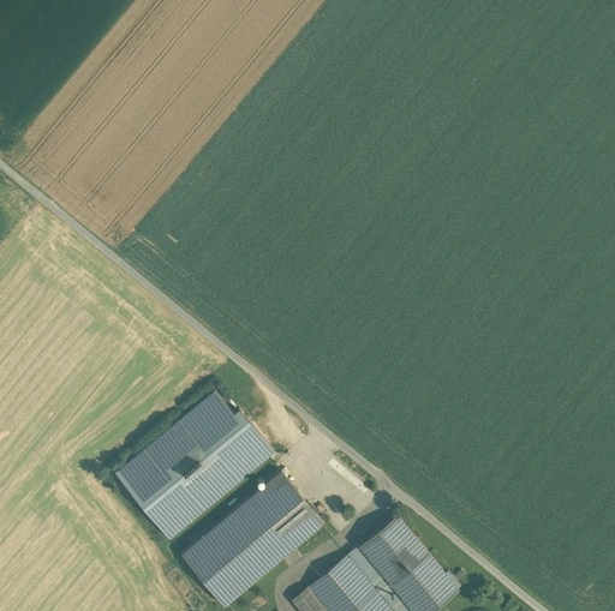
[(215,391),(115,474),(169,539),(274,453),(249,423),(249,421),(239,411),(234,414),(215,391)]
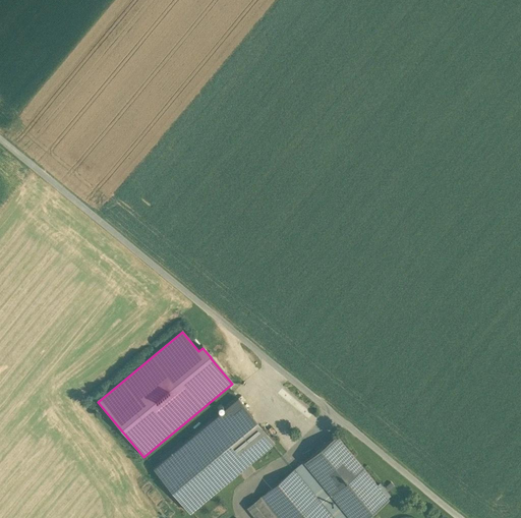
[(238,400),(154,469),(190,514),(275,444),(238,400)]
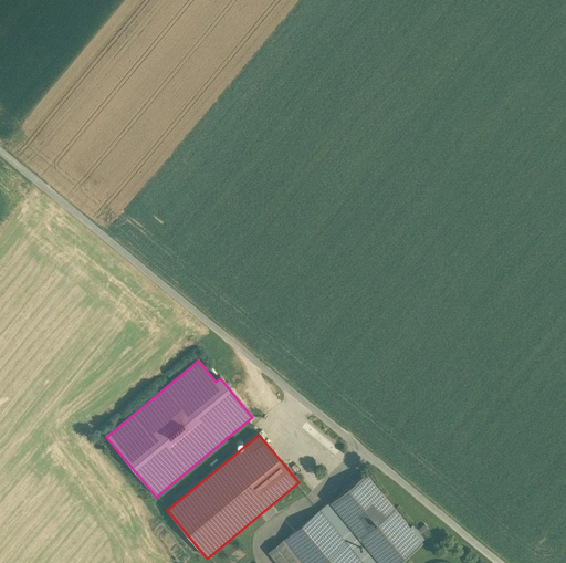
[(398,562),(421,544),(365,476),(331,503),(379,562),(398,562)]
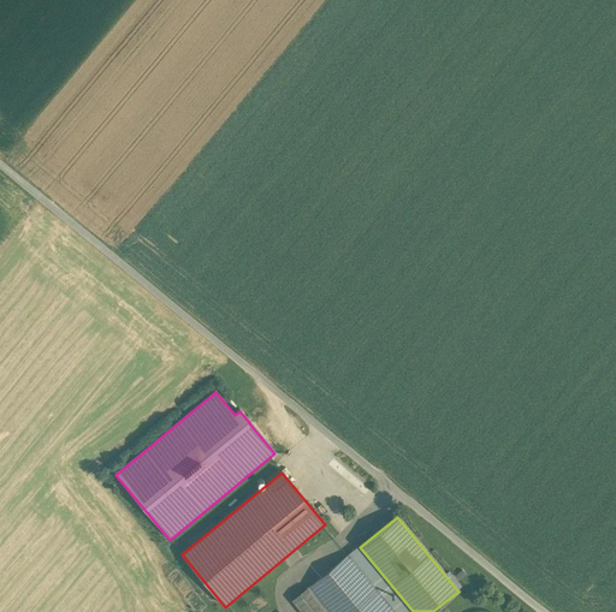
[(413,611),(360,547),(348,558),(391,611),(413,611)]
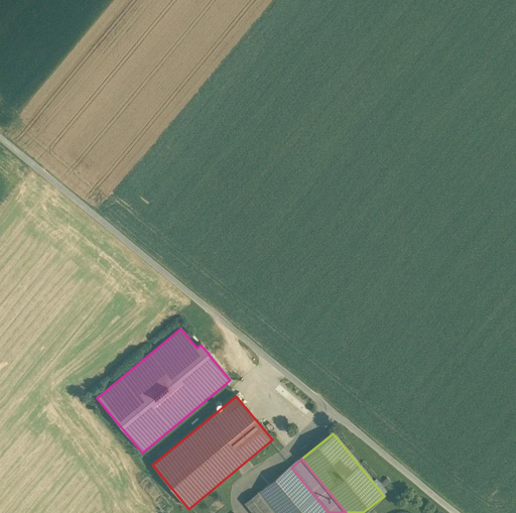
[(328,512),(291,468),(245,505),(251,512),(328,512)]
